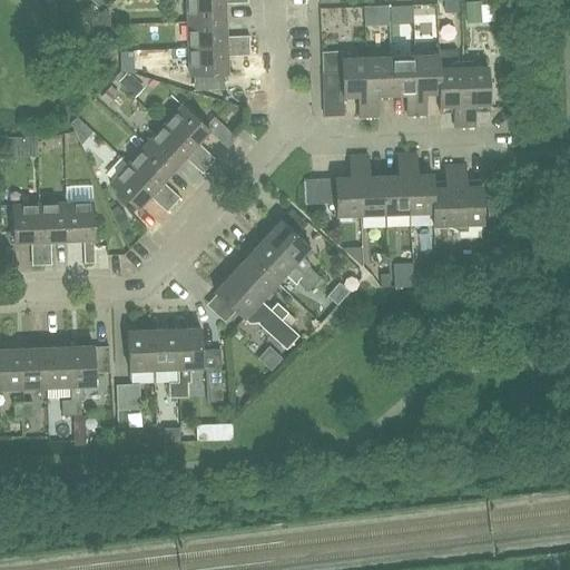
[(185,0),(186,21),(225,19),(224,3),(247,3),(247,0),(185,0)]
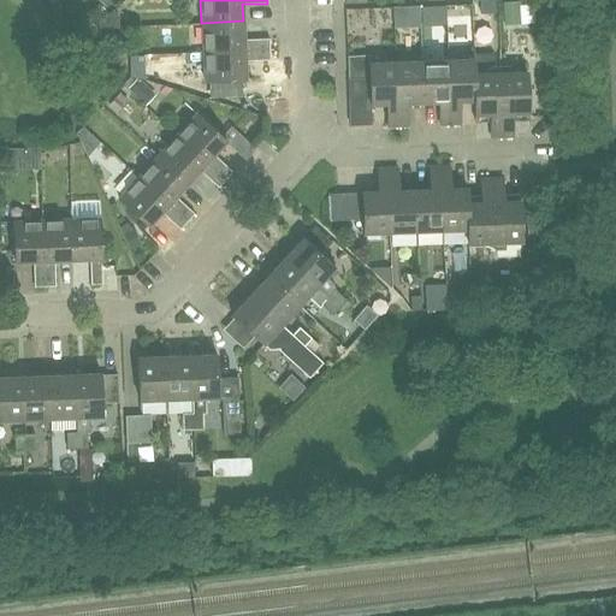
[(520,24),(519,1),(503,3),(504,25),(520,24)]
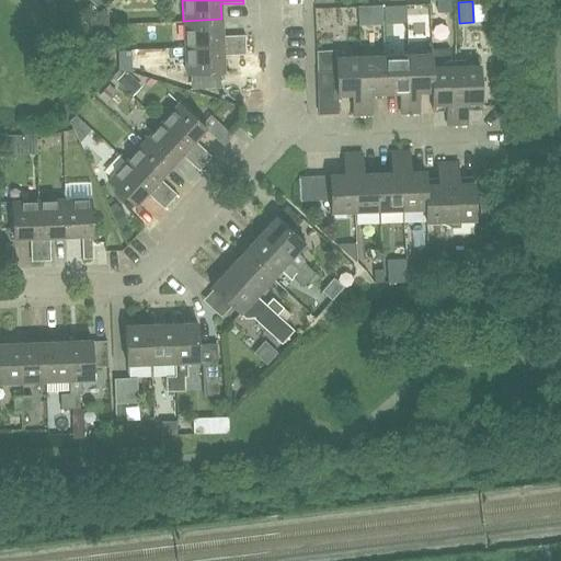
[(376,8),(371,8),(373,24),(382,24),(381,7),(379,8),(376,8)]
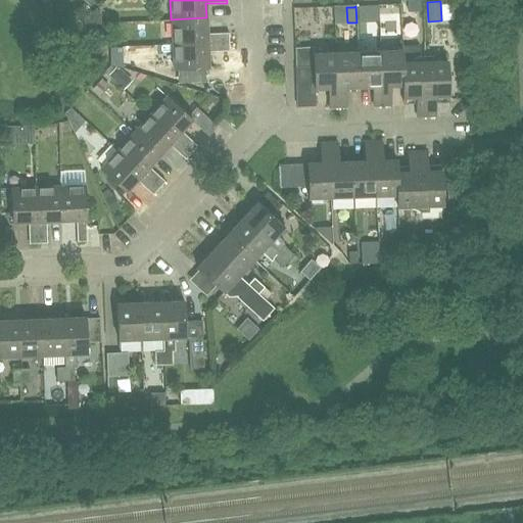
[(101,25),(101,24),(101,15),(96,9),(94,11),(84,20),(85,26),(101,25)]
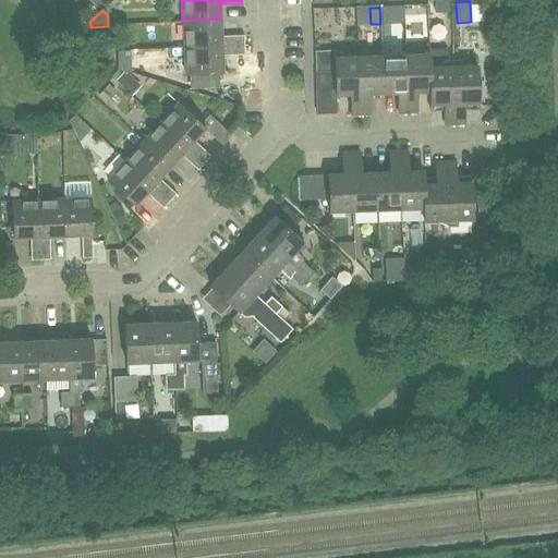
[(220,35),(220,19),(182,21),(183,46),(243,44),(243,34),(220,35)]
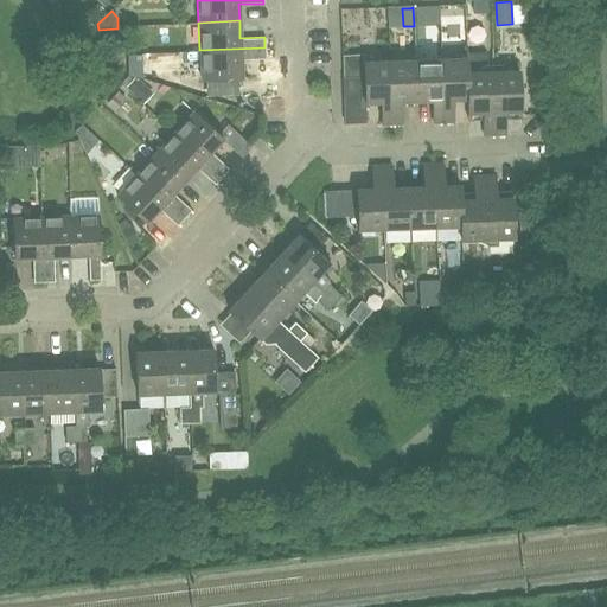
[(200,80),(241,78),(241,59),(266,58),(264,48),(199,50),(200,80)]
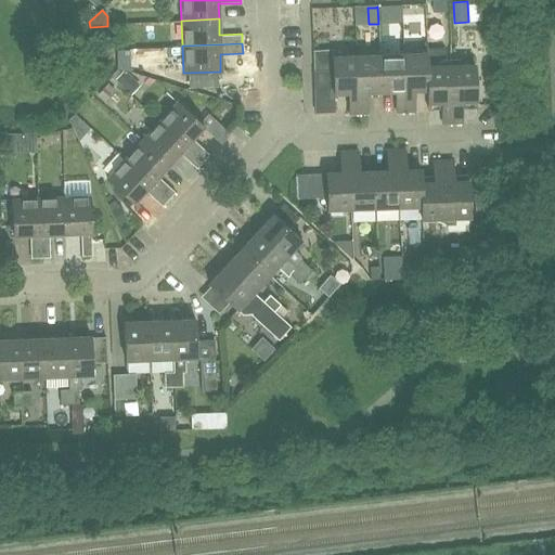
[(404,112),(414,112),(413,92),(427,91),(427,67),(426,53),(403,54),(404,112)]
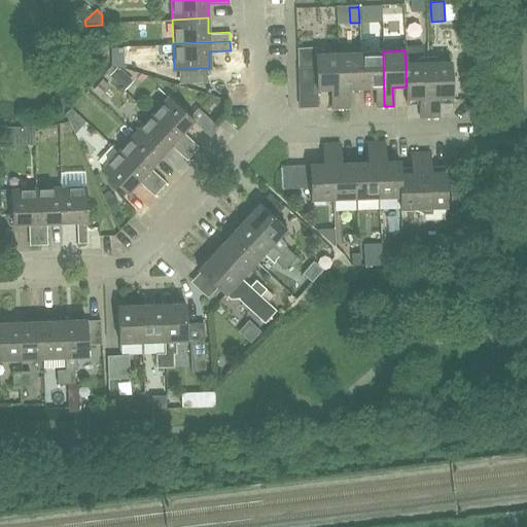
[(384,106),(383,51),(360,53),(361,89),(375,88),(376,106),(384,106)]
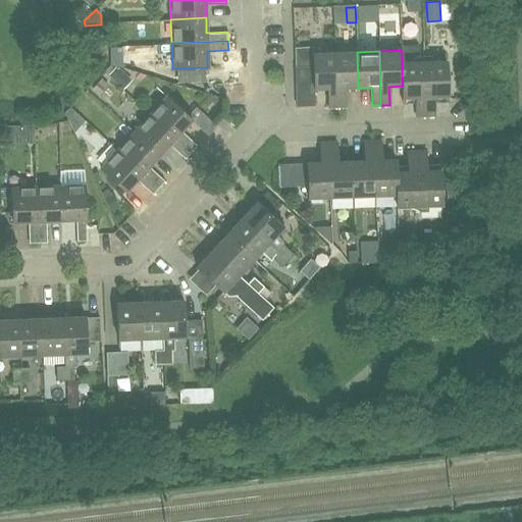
[(336,107),(345,107),(345,88),(358,88),(357,52),(334,53),(336,107)]
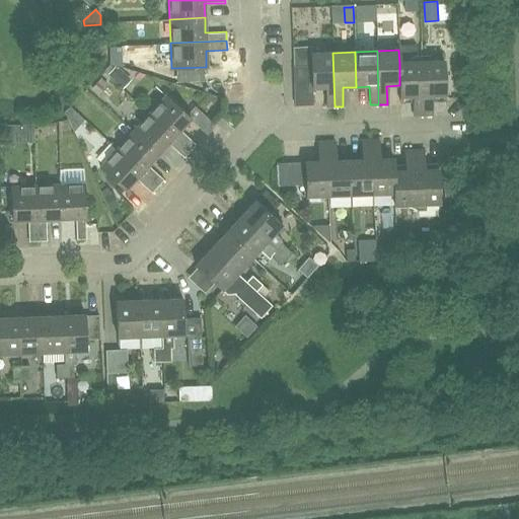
[(335,106),(332,53),(310,53),(310,66),(292,66),(293,83),(311,82),(311,88),(325,88),(326,106),(335,106)]
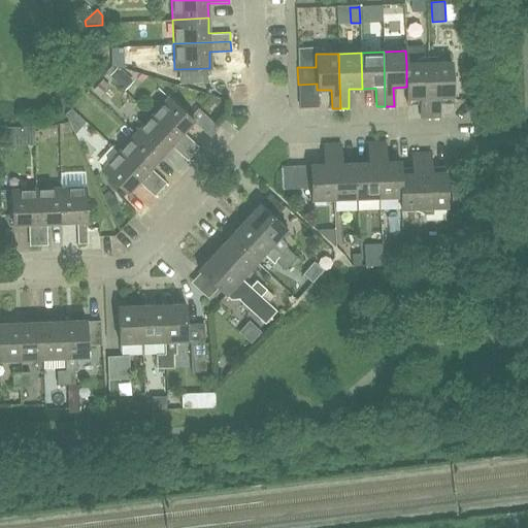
[(438,117),(437,103),(453,103),(451,62),(406,64),(406,87),(407,104),(420,104),(421,118),(438,117)]
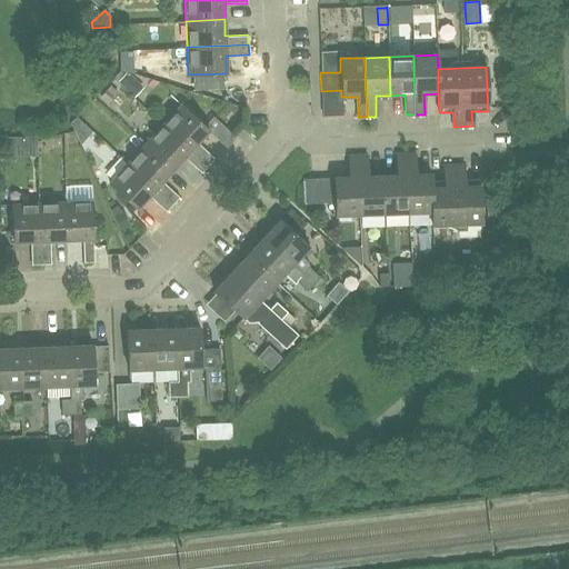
[(128,75),(127,76),(119,83),(129,92),(137,82),(128,75)]
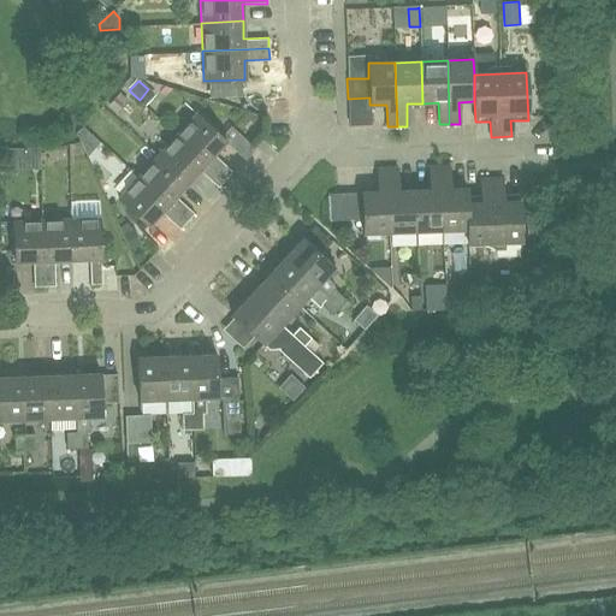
[(110,106),(117,112),(128,100),(120,94),(110,106)]
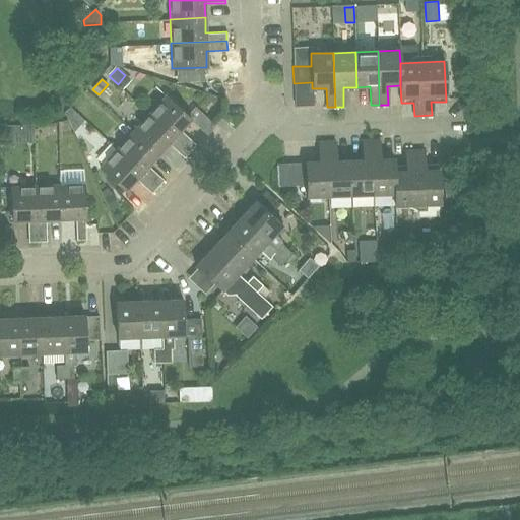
[(190,151),(196,145),(180,131),(191,119),(165,95),(148,114),(190,151)]
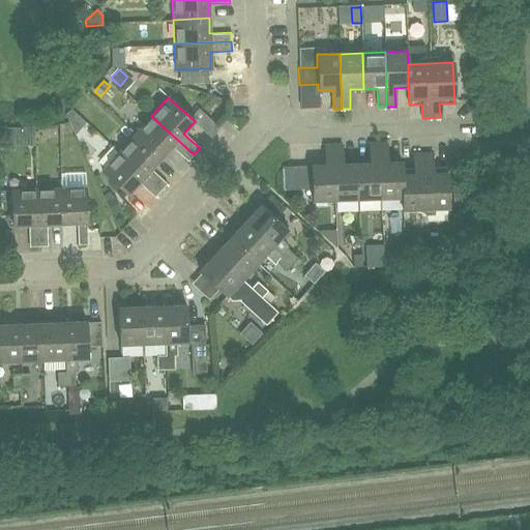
[(194,154),(151,116),(136,134),(162,157),(171,147),(187,162),(194,154)]
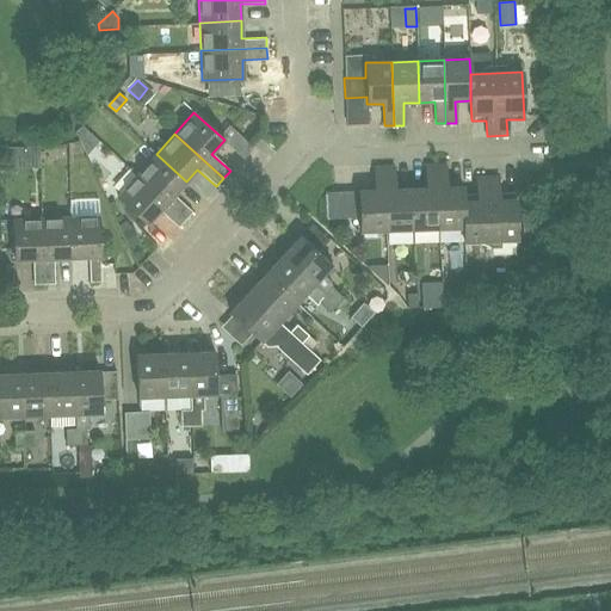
[(19,147),(19,148),(19,161),(19,165),(41,165),(41,152),(41,148),(19,147)]
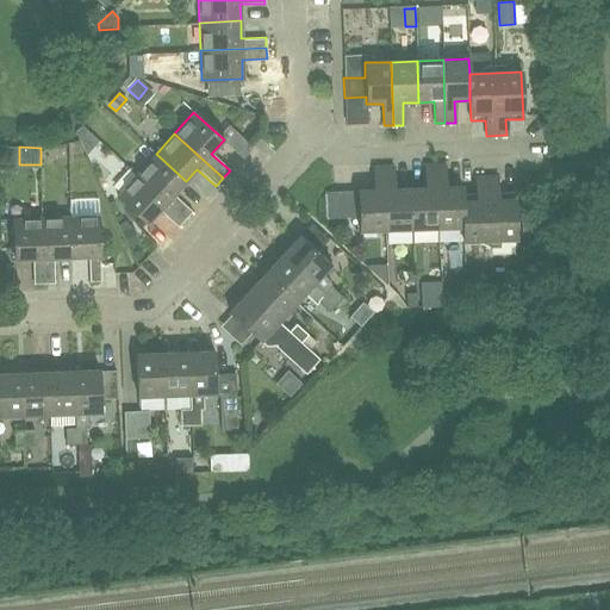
[(186,219),(192,212),(173,195),(186,181),(156,154),(137,175),(186,219)]
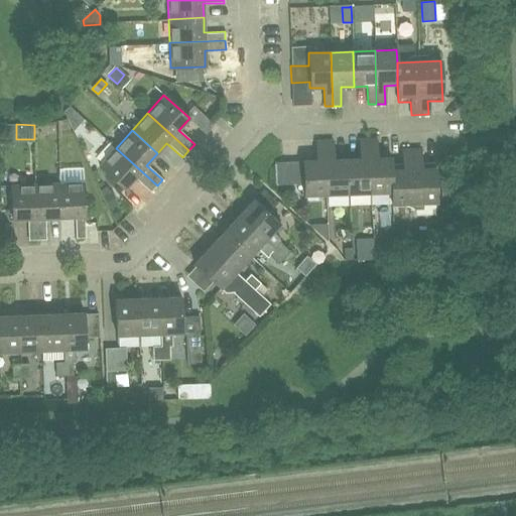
[(348,194),(370,194),(367,139),(359,139),(359,158),(347,159),(348,194)]
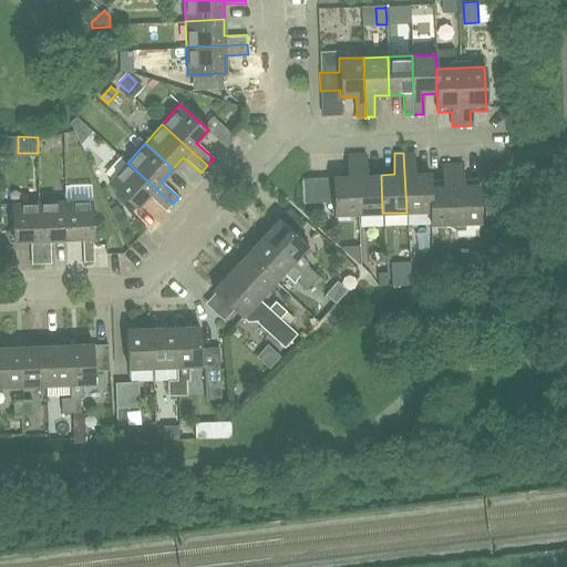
[(413,174),(412,153),(403,153),(406,213),(430,212),(429,182),(429,173),(413,174)]
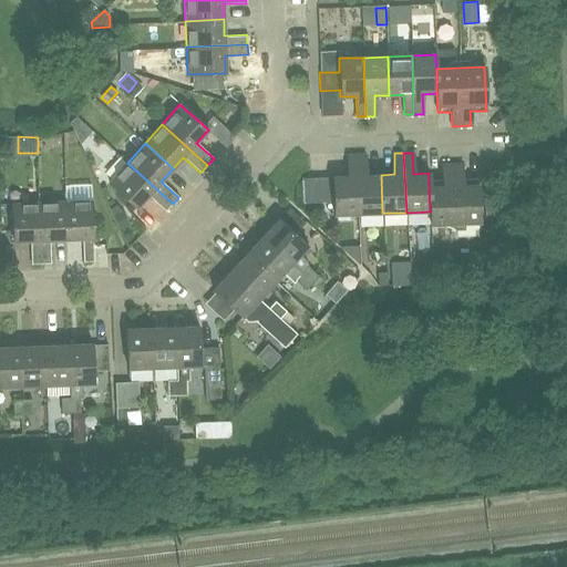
[(333,215),(358,214),(356,154),(347,155),(348,176),(332,177),(333,215)]
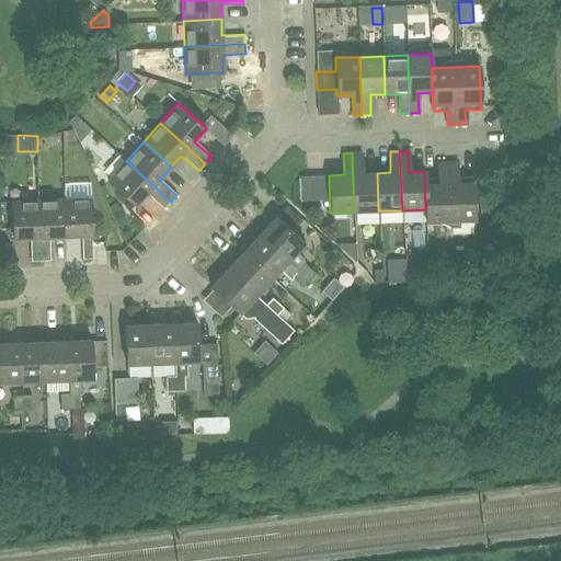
[(363,173),(362,152),(352,152),(354,212),(378,210),(377,173),(363,173)]
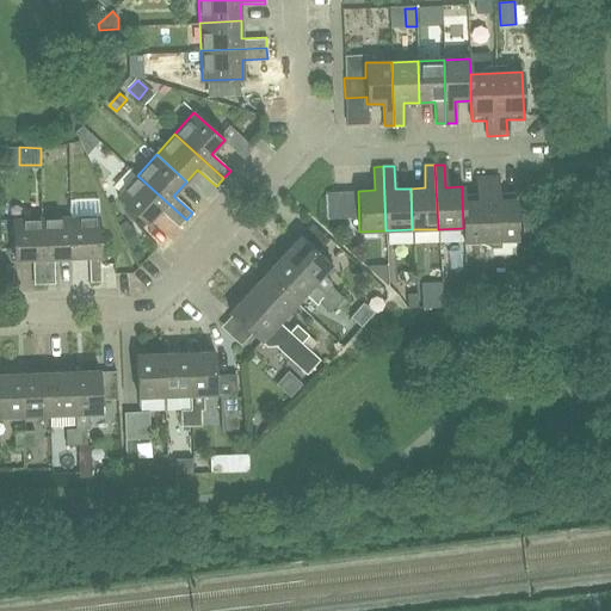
[(186,220),(137,176),(117,197),(147,224),(160,211),(178,228),(186,220)]
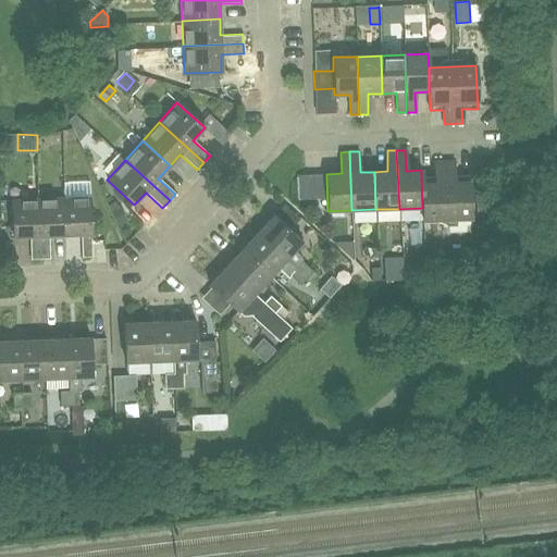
[(454,176),(454,160),(434,161),(434,177),(421,178),(422,208),(422,220),(470,219),(469,175),(454,176)]
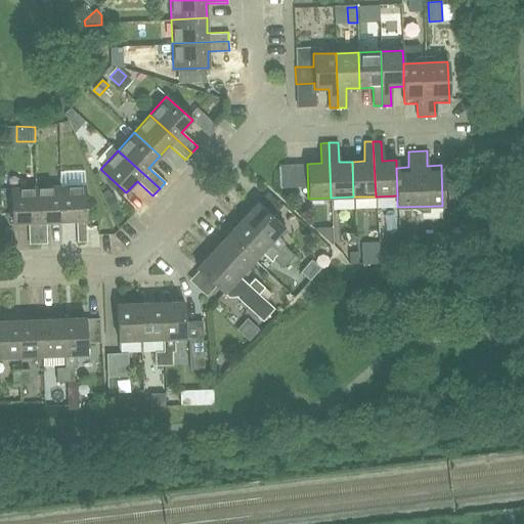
[(293,166),(279,166),(279,174),(279,182),(293,182),(293,166)]
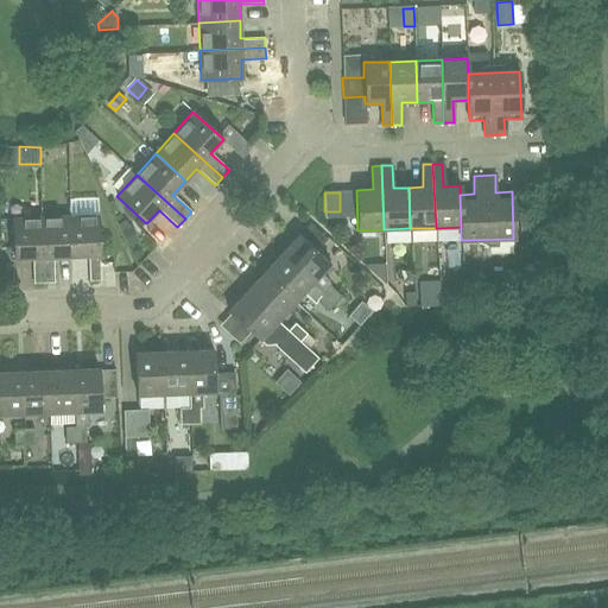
[(530,194),(518,194),(519,216),(531,216),(530,194)]
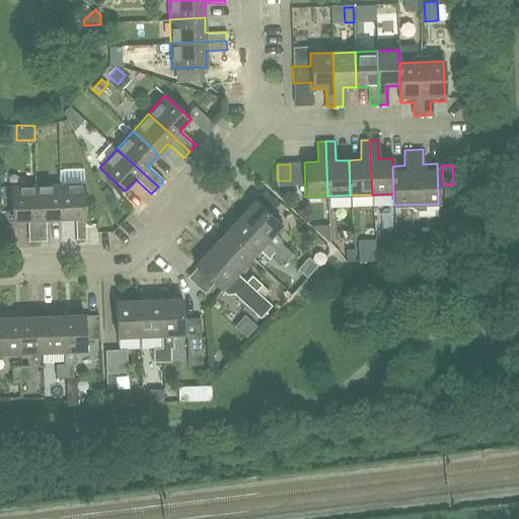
[(85,239),(83,183),(58,184),(60,219),(75,219),(76,240),(85,239)]
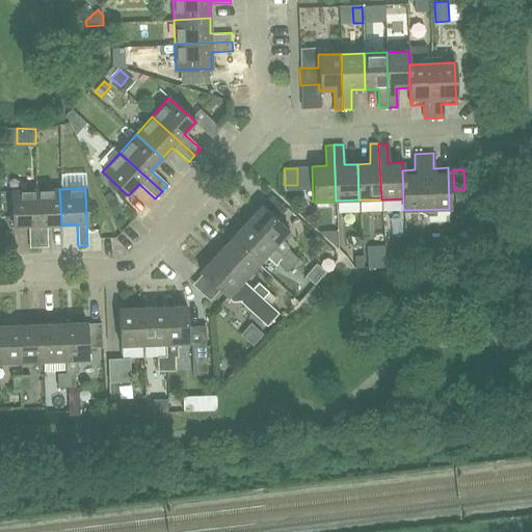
[(38,247),(48,247),(47,225),(61,224),(59,189),(36,190),(38,247)]
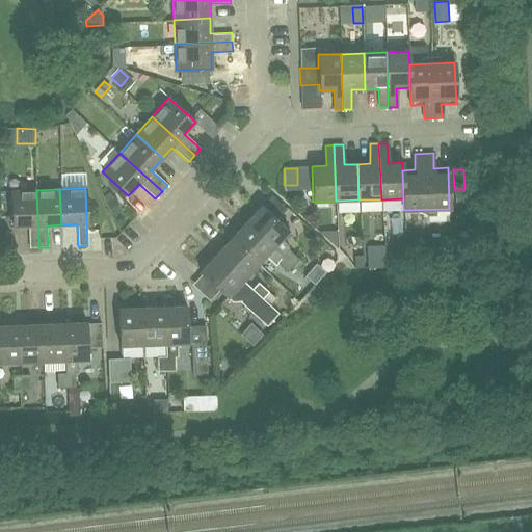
[(38,247),(36,190),(11,191),(12,227),(28,225),(29,248),(38,247)]
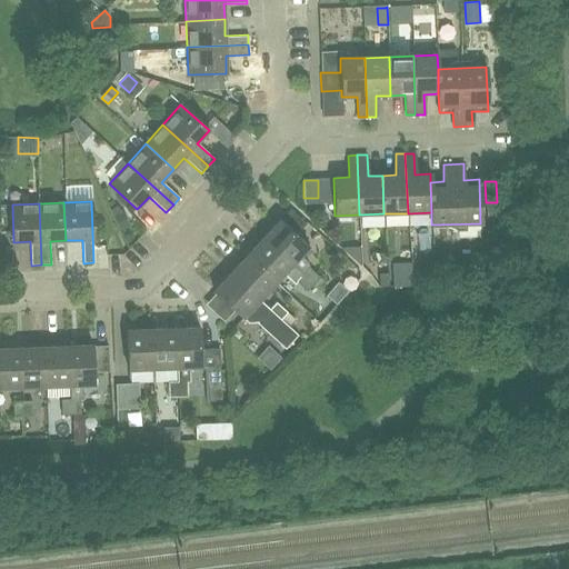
[(120,231),(129,227),(123,215),(115,218),(120,231)]
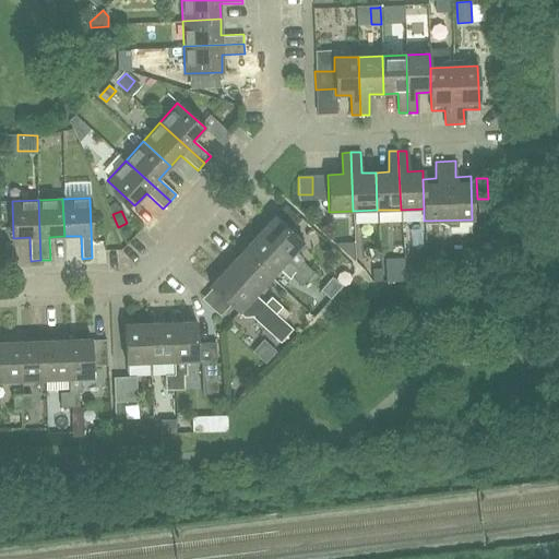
[(308,278),(313,273),(304,262),(302,259),(295,251),(302,242),(274,216),(258,234),(308,278)]
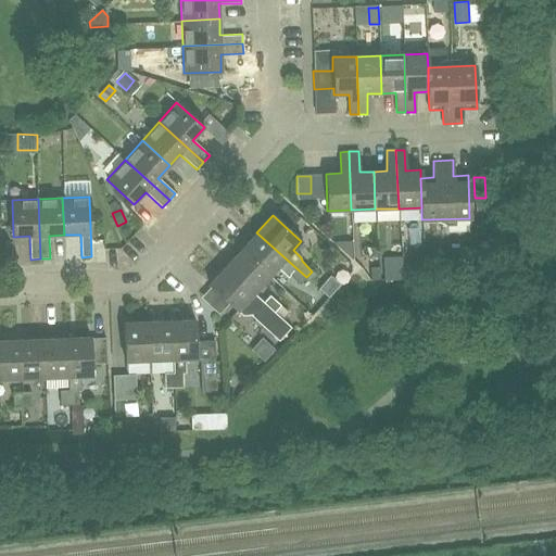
[(306,277),(256,232),(241,249),(269,275),(277,267),(288,278),(290,276),(299,285),(306,277)]
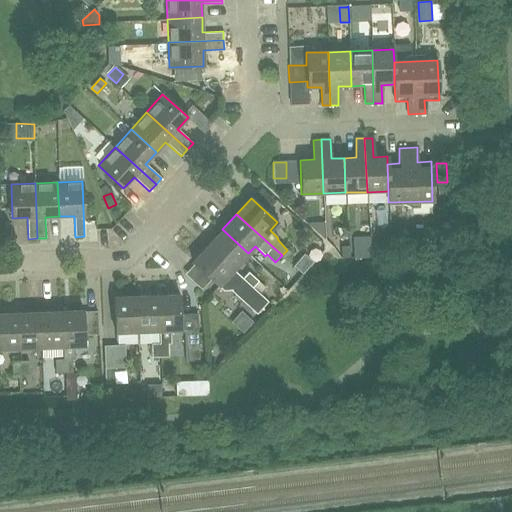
[(207,245),(233,269),(248,253),(222,229),(207,245)]
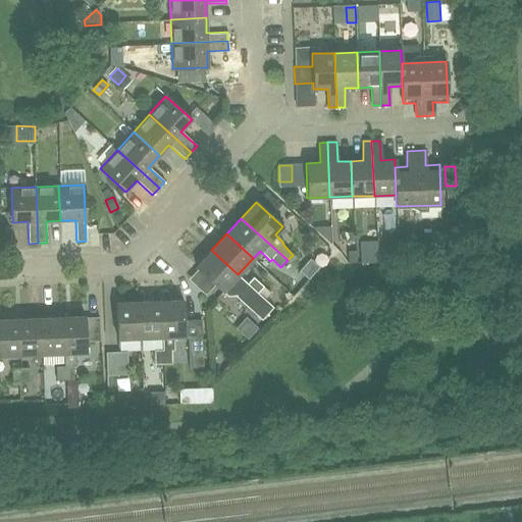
[(139,249),(138,236),(123,237),(124,250),(139,249)]
